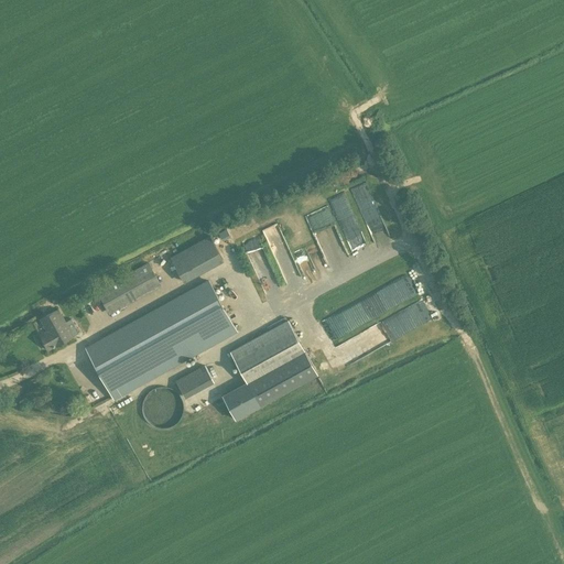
[(308,214),(317,240),(337,234),(329,207),(308,214)]
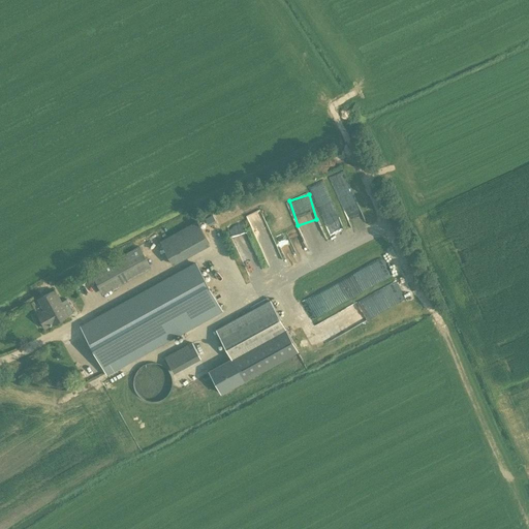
[(252,229),(250,230),(266,267),(282,260),(261,210),(246,216),(252,229)]
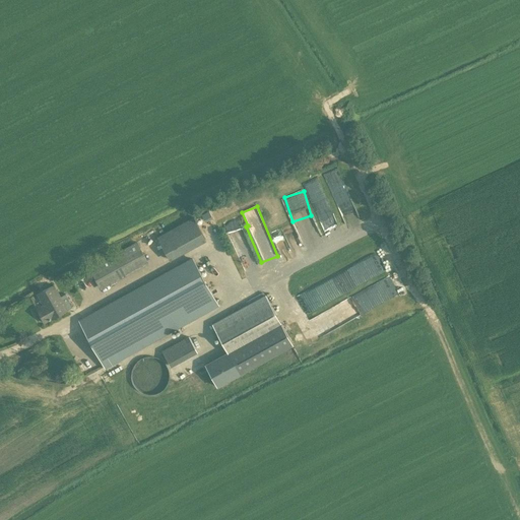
[(194,217),(156,237),(170,260),(206,240),(194,217)]
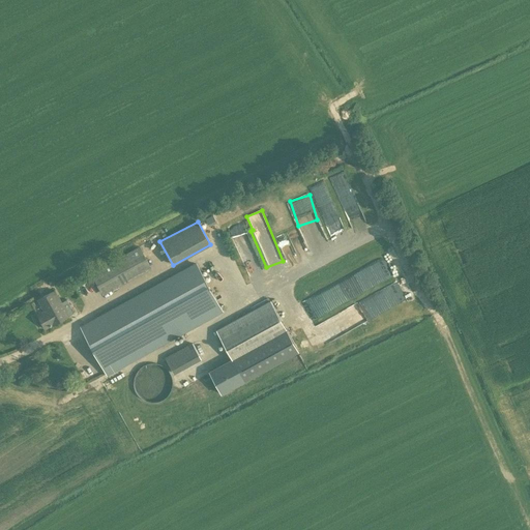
[(102,295),(151,267),(140,245),(90,272),(102,295)]
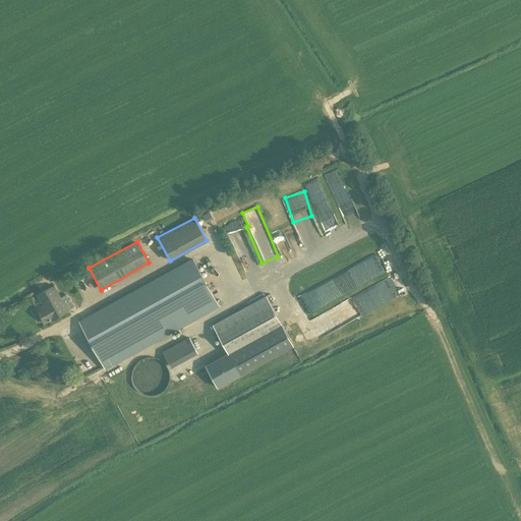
[(158,279),(80,321),(105,366),(182,324),(218,304),(193,259),(158,279)]
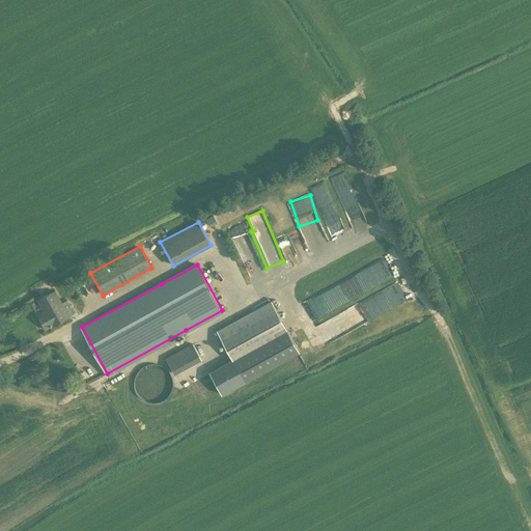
[(61,303),(55,290),(38,300),(45,311),(37,314),(46,329),(68,316),(65,310),(72,307),(66,300),(61,303)]
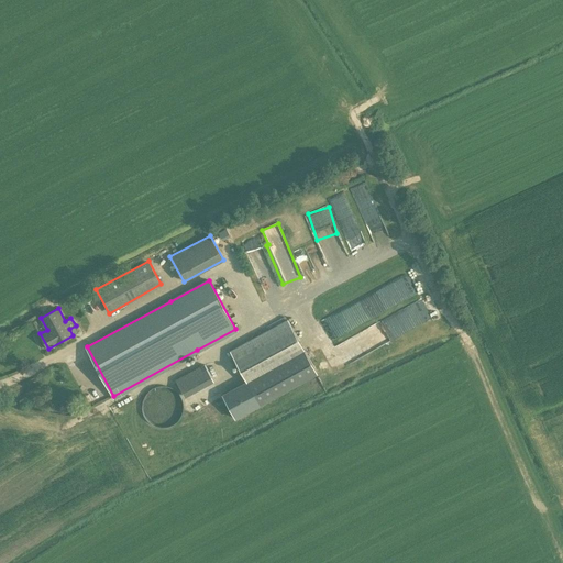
[(235,419),(318,374),(287,319),(230,351),(246,381),(222,395),(235,419)]
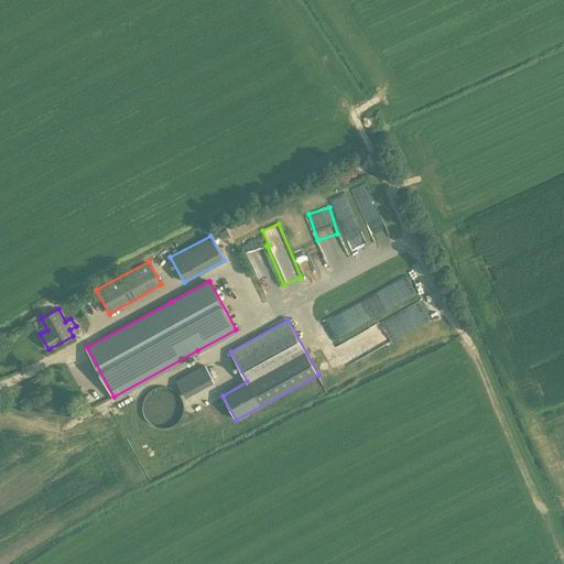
[(176,381),(184,397),(214,381),(205,365),(176,381)]
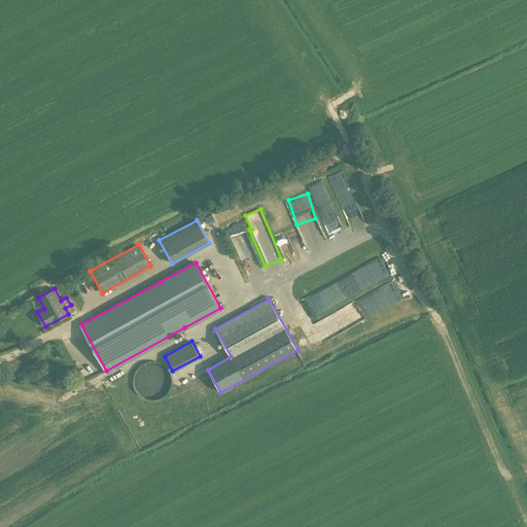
[(167,381),(167,377),(167,373),(166,370),(164,366),(162,364),(159,361),(155,360),(153,359),(149,358),(146,358),(141,360),(139,361),(135,364),(133,366),(132,370),(131,373),(130,377),(130,380),(131,384),(133,387),(135,390),(137,392),(141,394),(143,395),(148,396),(150,395),(155,394),(159,393),(162,390),(164,388),(166,385),(167,381)]
